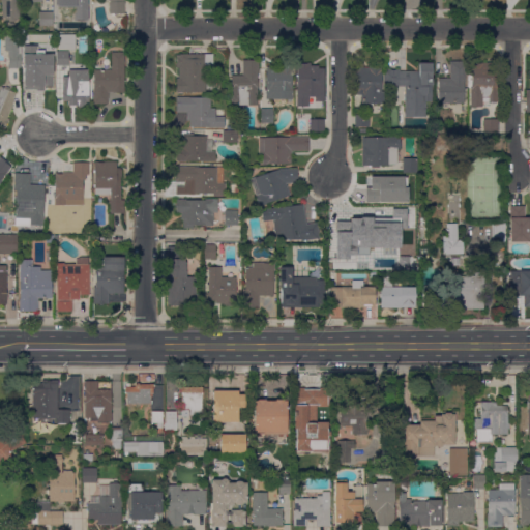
[(20,0),(20,20),(15,20),(15,22),(9,22),(9,20),(4,20),(4,18),(2,18),(2,2),(0,2),(0,0),(20,0)]
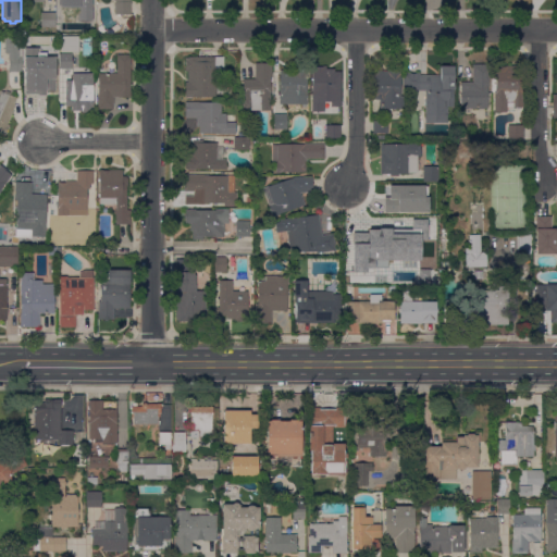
[(94,0),(94,10),(79,10),(79,7),(61,7),(61,0),(94,0)]
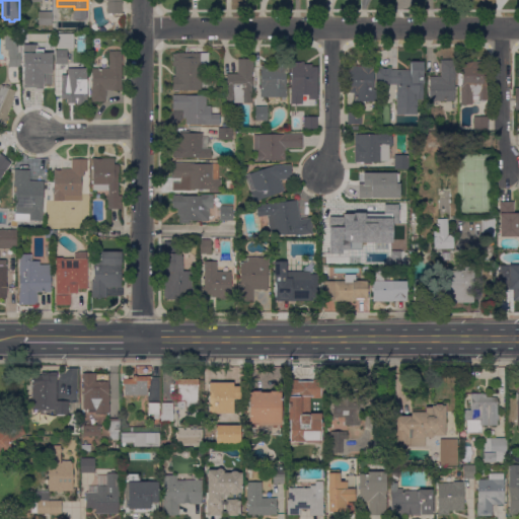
[(122,0),(122,14),(107,13),(107,0),(122,0)]
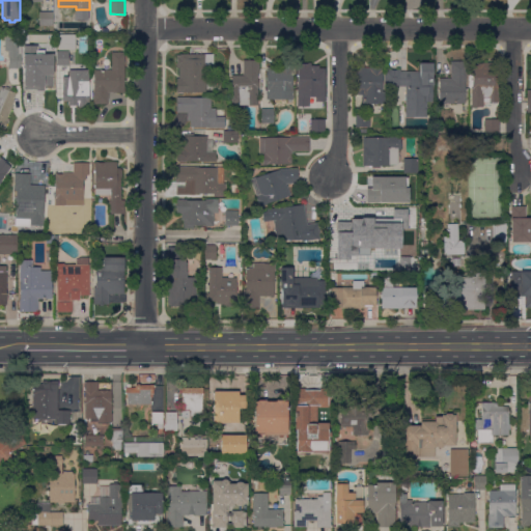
[(53,26),(39,26),(39,11),(53,12),(53,26)]
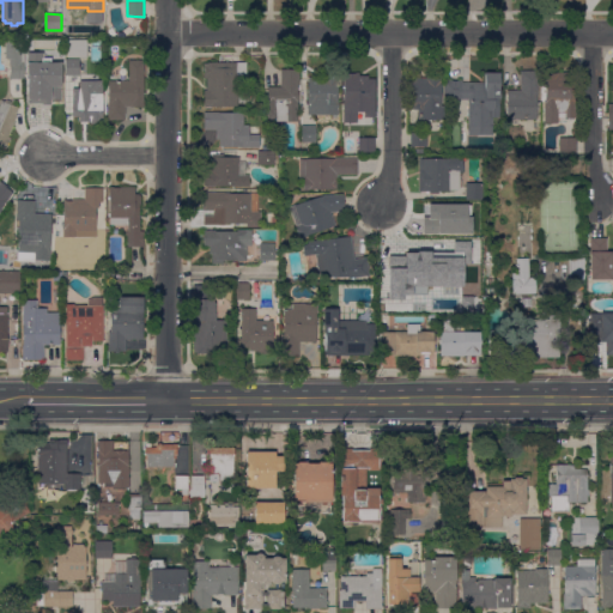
[(107,36),(107,24),(110,22),(117,36),(107,36)]
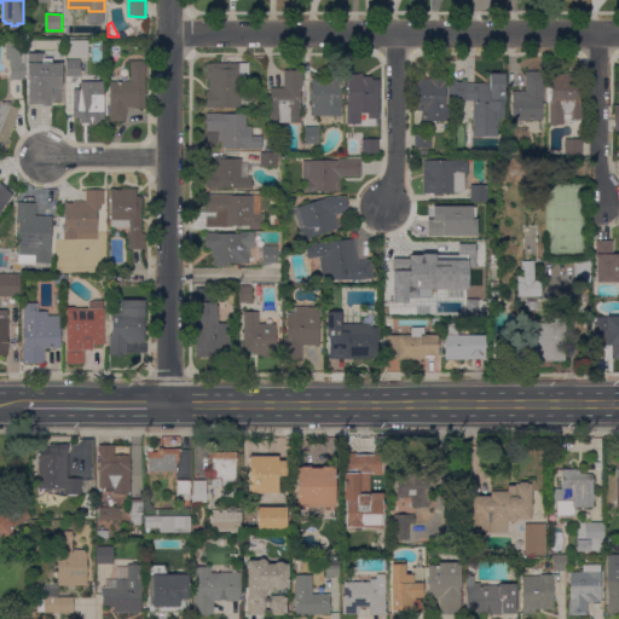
[(88,40),(88,58),(68,58),(68,40),(88,40)]
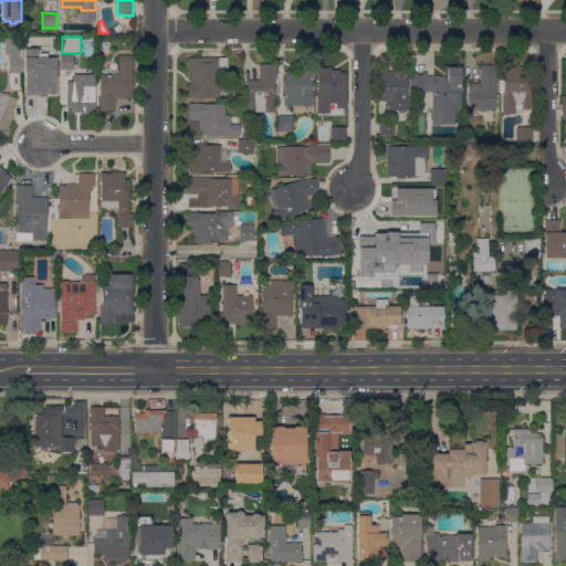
[(6,38),(20,38),(20,49),(22,49),(22,74),(9,73),(9,54),(6,54),(6,38)]
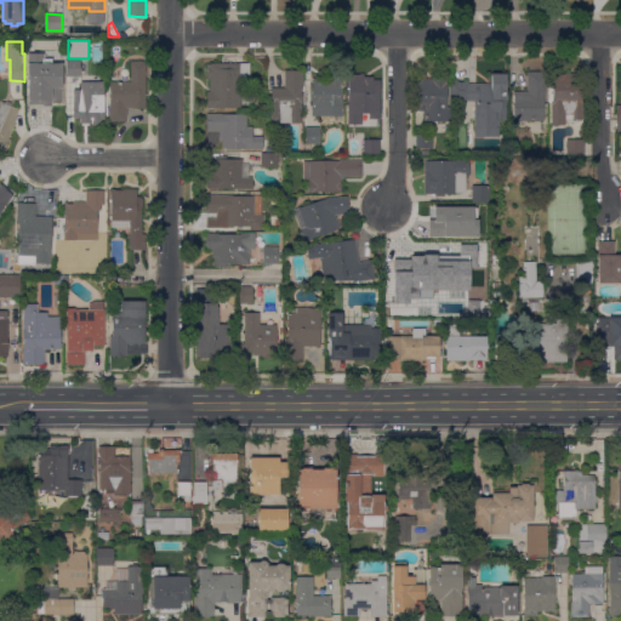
[(39,57),(24,58),(24,41),(39,41),(39,57)]
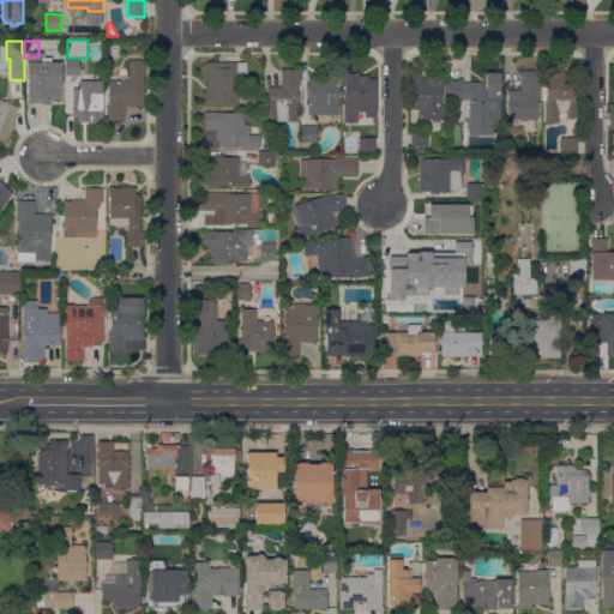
[(65,76),(66,59),(80,59),(79,77),(65,76)]
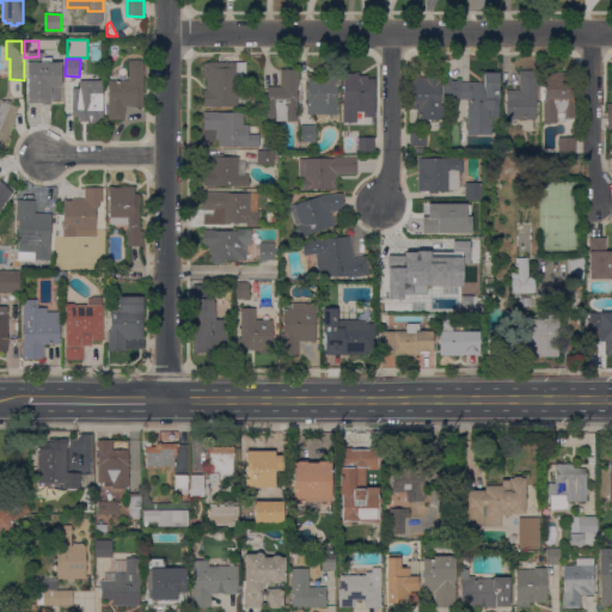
[(144,60),(144,108),(126,108),(126,120),(108,120),(108,80),(128,80),(128,60),(144,60)]
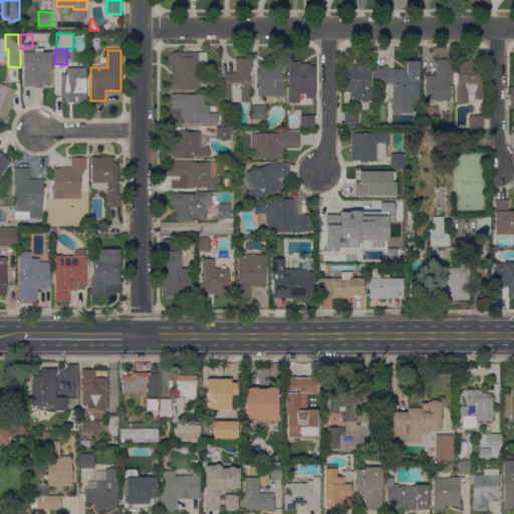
[(207,52),(207,66),(200,66),(200,90),(171,90),(172,75),(174,75),(174,65),(171,65),(171,53),(175,53),(175,52),(207,52)]
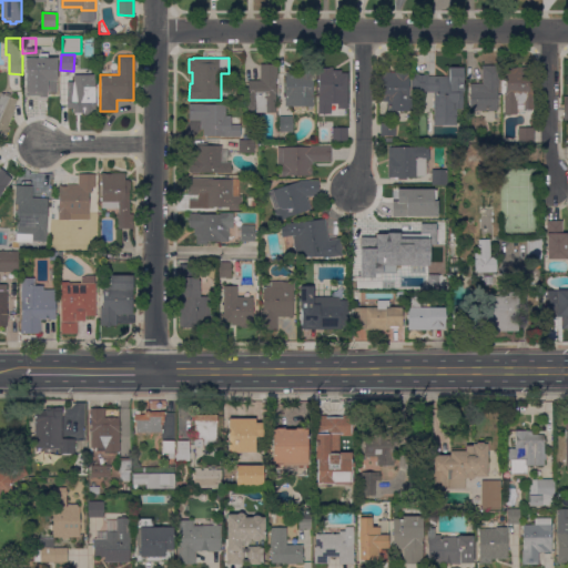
[(43,62),(43,66),(54,66),(54,71),(53,71),(53,93),(44,93),(44,97),(39,97),(39,99),(29,99),(29,69),(31,69),(31,62),(43,62)]
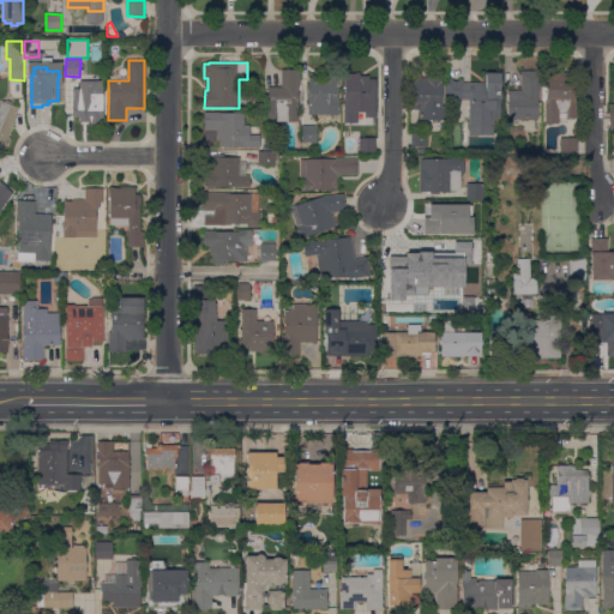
[(269,88),(282,88),(282,70),(300,70),(300,89),(299,89),(299,122),(276,122),(276,120),(270,120),(270,119),(268,119),(269,88)]
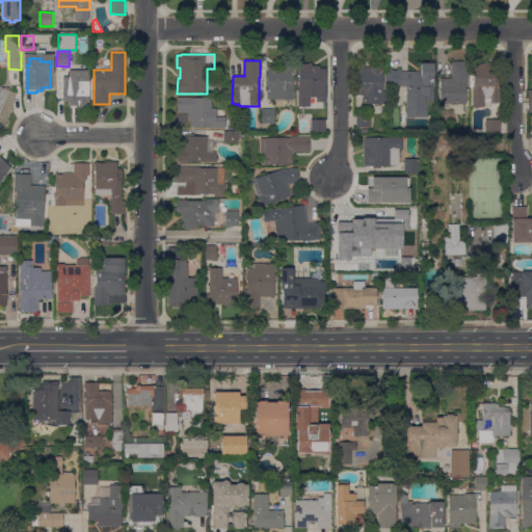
[(452,61),(467,61),(467,83),(466,83),(466,104),(441,104),(441,79),(452,79),(452,61)]
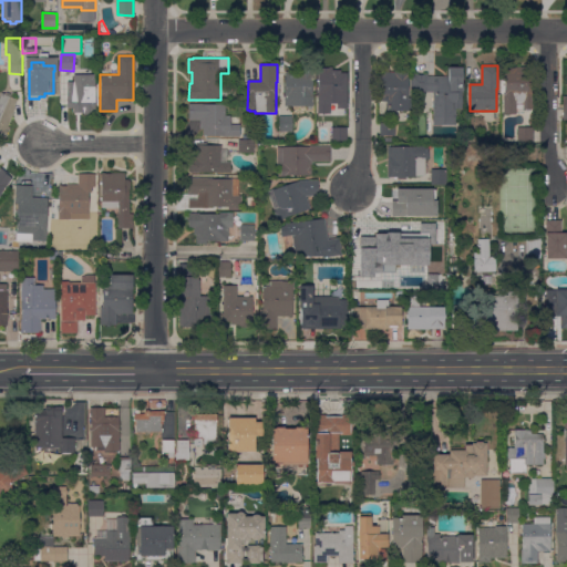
[(505,66),(533,68),(532,110),(516,109),(516,114),(503,114),(505,66)]
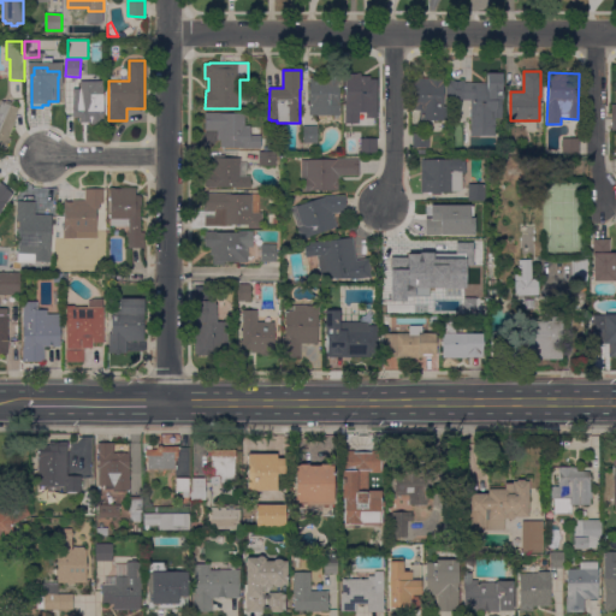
[(345,73),(351,73),(357,73),(361,73),(361,76),(369,76),(369,80),(378,80),(377,119),(367,118),(367,114),(359,113),(359,124),(345,124),(345,73)]
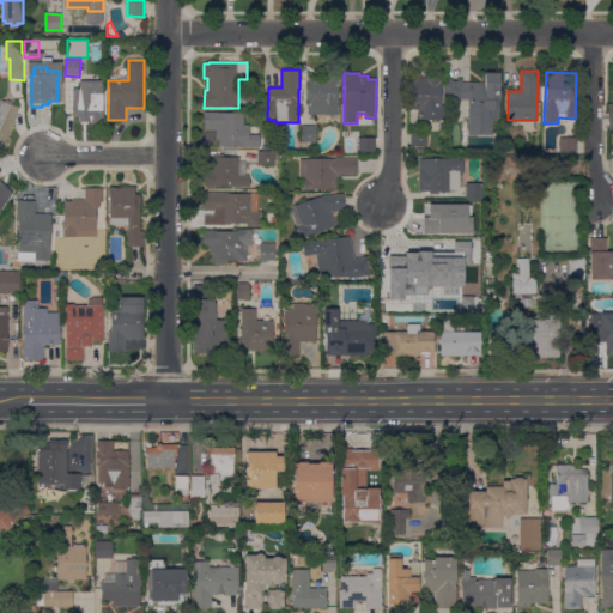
[(419,120),(418,110),(413,110),(413,78),(426,78),(426,73),(441,73),(441,105),(444,105),(444,120),(419,120)]
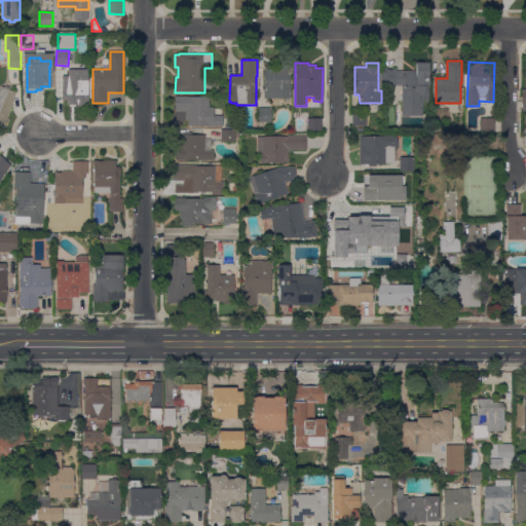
[(402,85),(381,85),(381,71),(384,71),(384,69),(387,69),(387,70),(393,70),(393,69),(397,69),(397,71),(416,71),(416,63),(428,63),(428,101),(422,101),(422,116),(402,116),(402,85)]
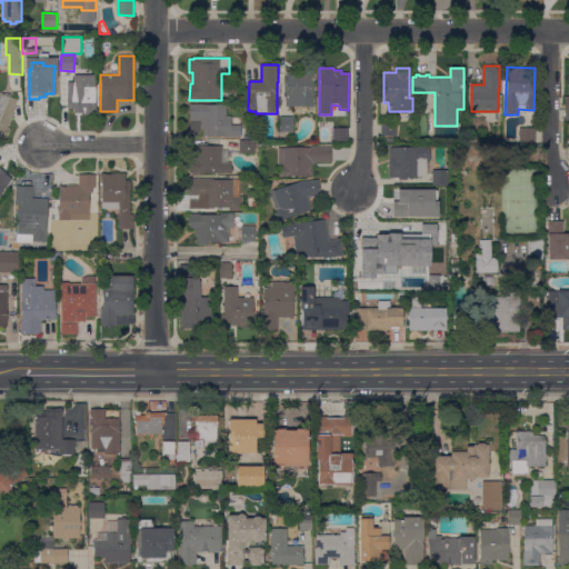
[(286,107),(286,87),(287,87),(286,72),(300,72),(300,69),(313,69),(313,97),(315,97),(315,107),(286,107)]
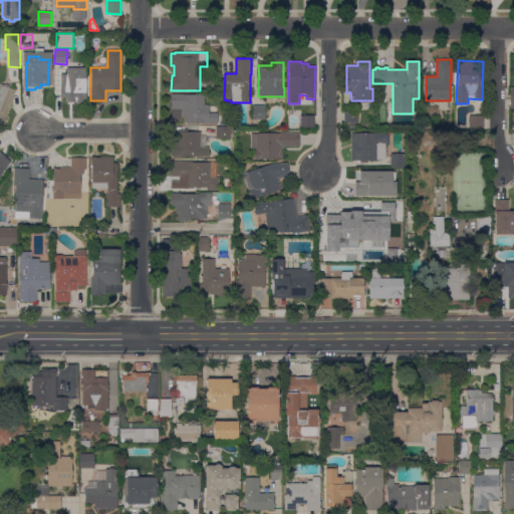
[(85,67),(85,103),(75,103),(75,101),(66,101),(66,97),(61,97),(61,72),(67,72),(67,67),(85,67)]
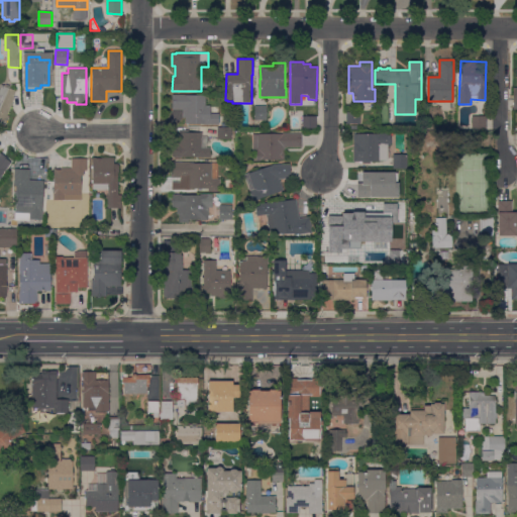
[(0,88),(1,85),(3,86),(4,85),(5,85),(6,84),(11,87),(10,89),(16,91),(14,97),(7,115),(9,116),(5,126),(0,123),(0,88)]
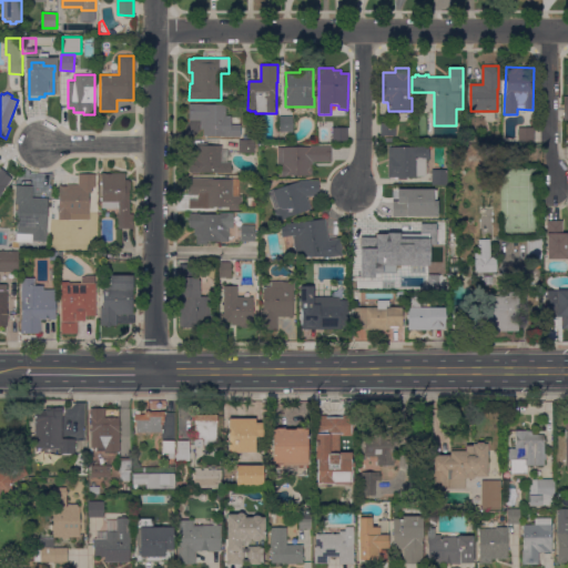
[(226,104),(225,117),(231,117),(231,124),(241,125),(240,138),(204,137),(204,129),(201,129),(201,121),(189,120),(190,104),(226,104)]
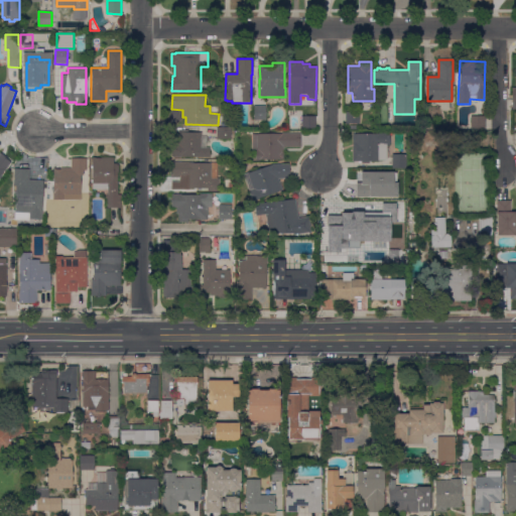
[(266,120),(254,120),(254,106),(266,106),(266,120)]
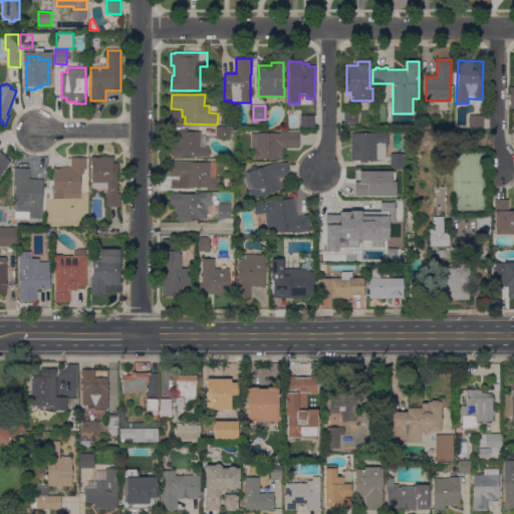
[(343,122),(344,111),(357,111),(357,123),(343,122)]
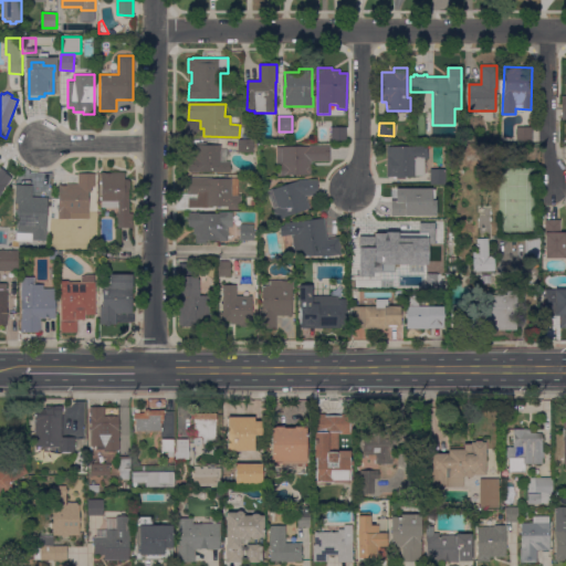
[(346,127),(346,140),(332,140),(332,143),(318,142),(318,135),(331,136),(332,127),(346,127)]
